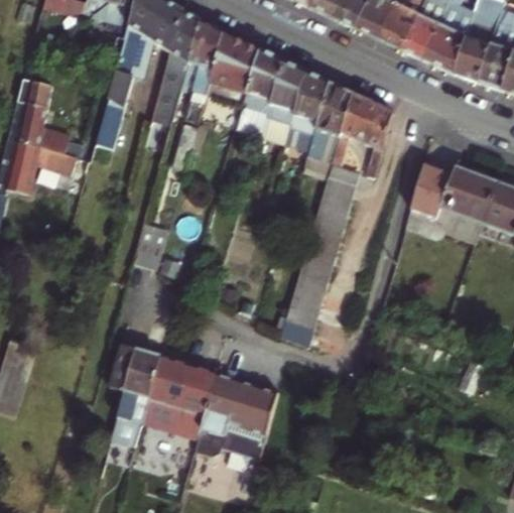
[(111,5),(112,0),(82,0),(42,0),(42,2),(94,16),(93,17),(111,5)]
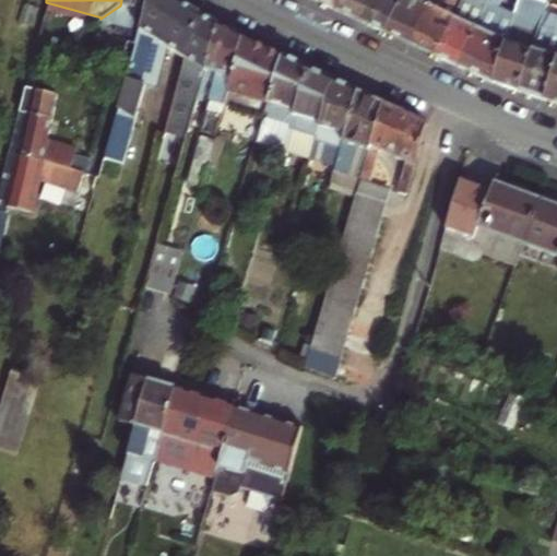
[(118,24),(107,61),(120,64),(137,8),(140,9),(144,10),(146,0),(121,0),(120,6),(101,19),(101,20),(118,24)]
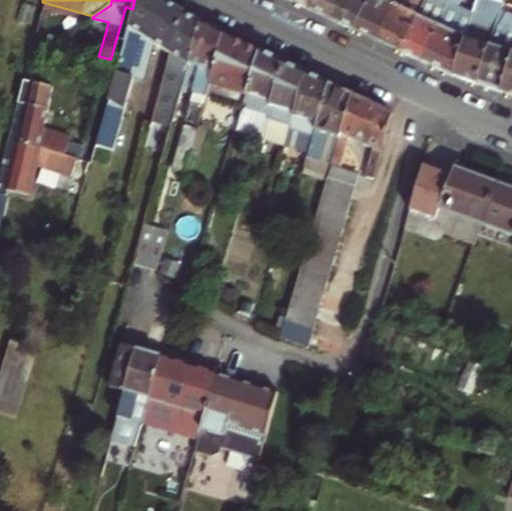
[(135,0),(133,9),(93,143),(110,148),(133,72),(126,71),(139,30),(154,40),(168,50),(180,8),(168,0),(135,0)]
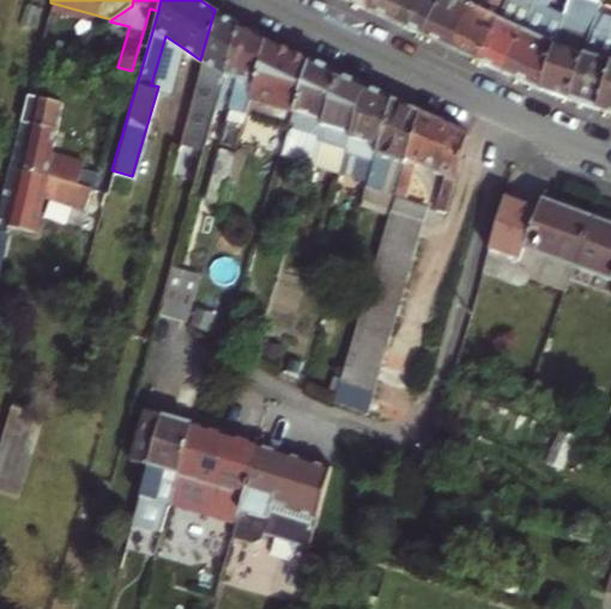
[(373,0),(369,8),(395,20),(405,0),(373,0)]
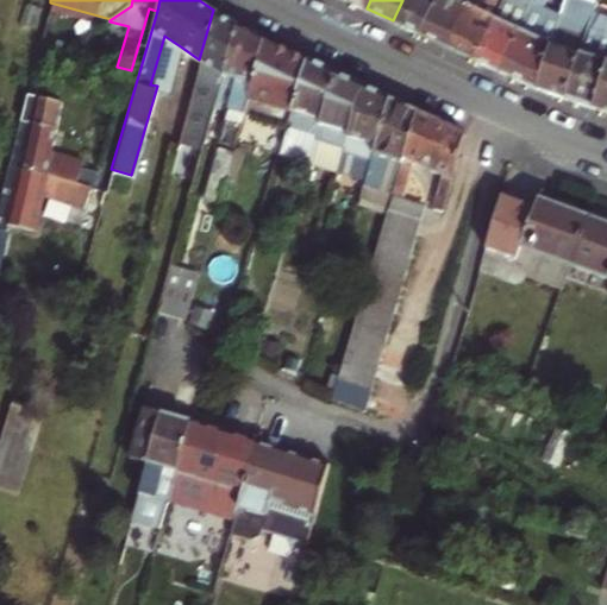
[(402,0),(393,20),(420,33),(435,0),(402,0)]
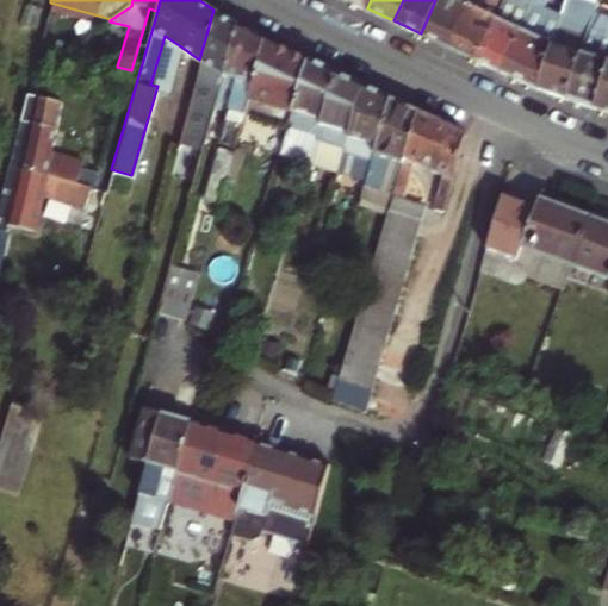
[(435,0),(421,33),(448,45),(469,0),(435,0)]
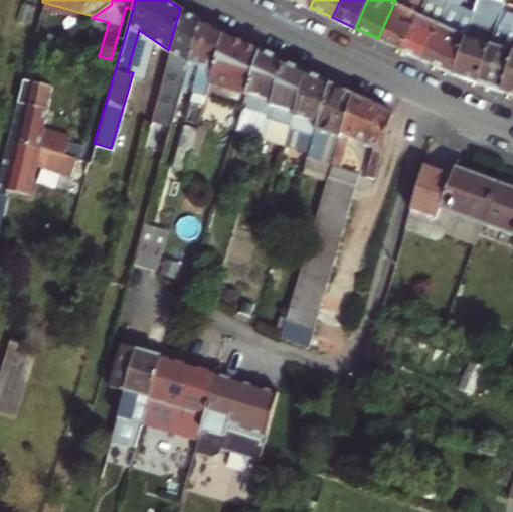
[(395,0),(378,38),(400,49),(423,0),(395,0)]
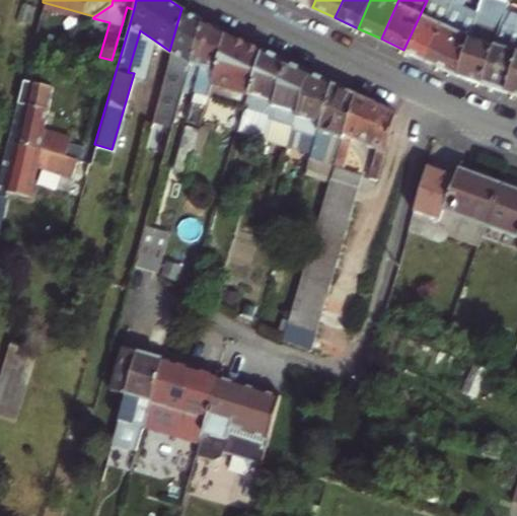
[(427,0),(403,50),(425,60),(450,0),(427,0)]
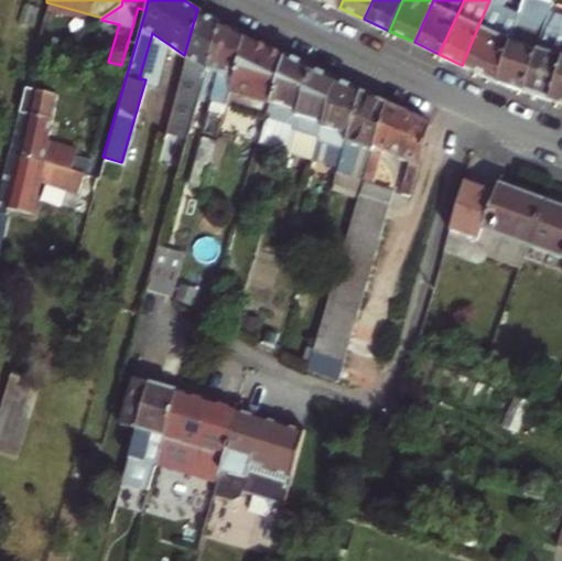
[(517,13),(501,7),(504,0),(489,0),(462,65),(495,79),(517,13)]
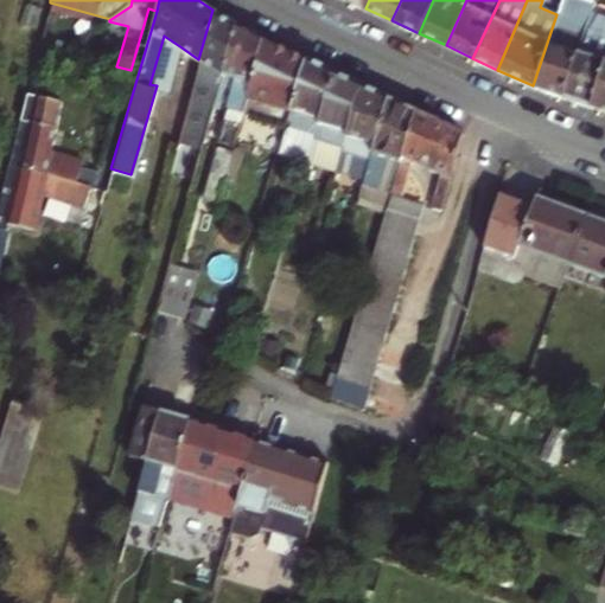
[(562,96),(588,8),(592,0),(560,0),(556,14),(533,85),(562,96)]
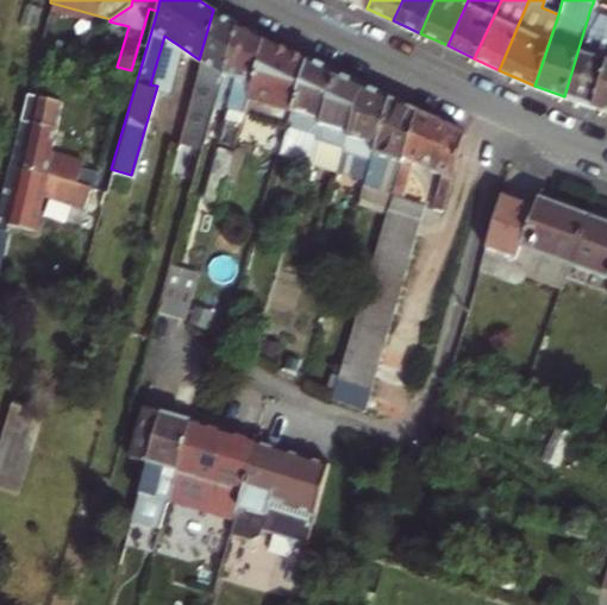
[(592,106),(606,57),(606,13),(590,8),(564,96),(592,106)]
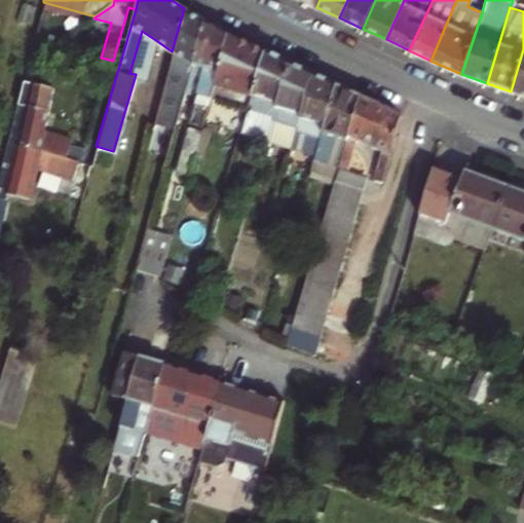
[(183,91),(185,85),(202,21),(184,8),(172,51),(153,120),(174,126),(183,91)]
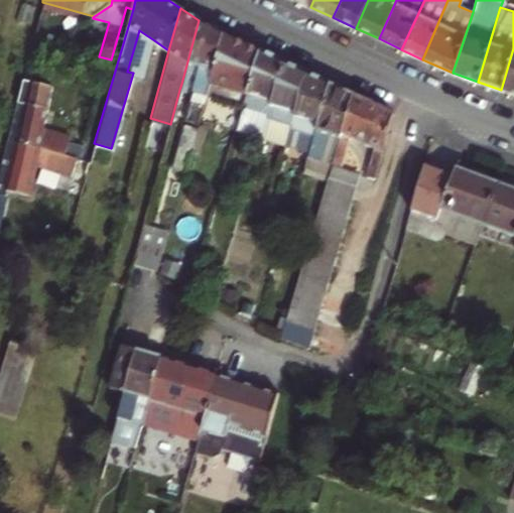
[(183,120),(198,124),(198,123),(206,94),(223,32),(199,20),(181,84),(194,87),(191,93),(183,120)]
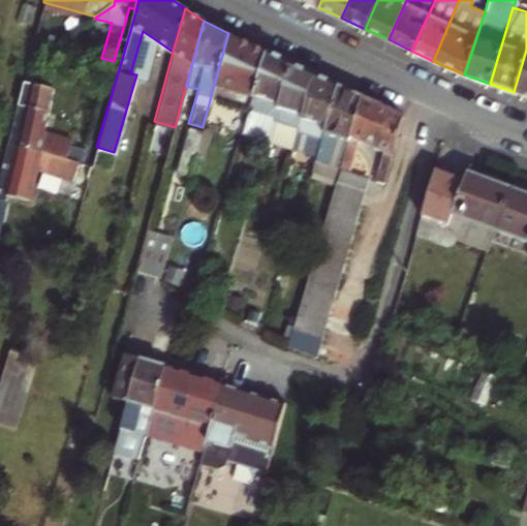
[(86,24),(81,28),(85,33),(90,30),(86,24)]
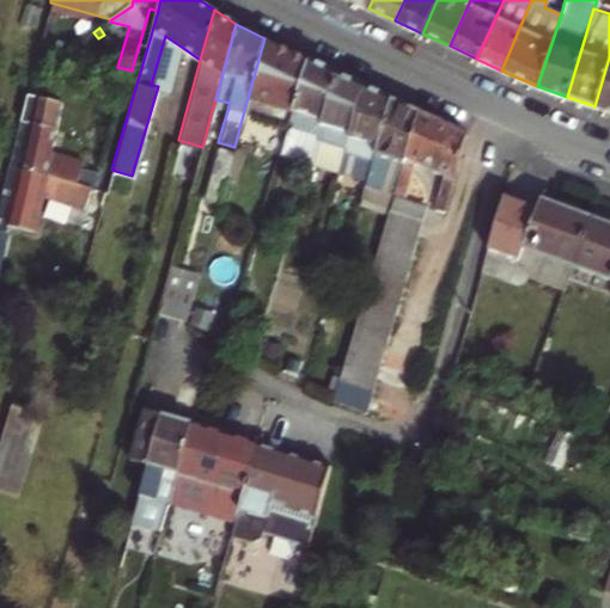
[(171,90),(183,48),(165,36),(151,85),(158,86),(171,90)]
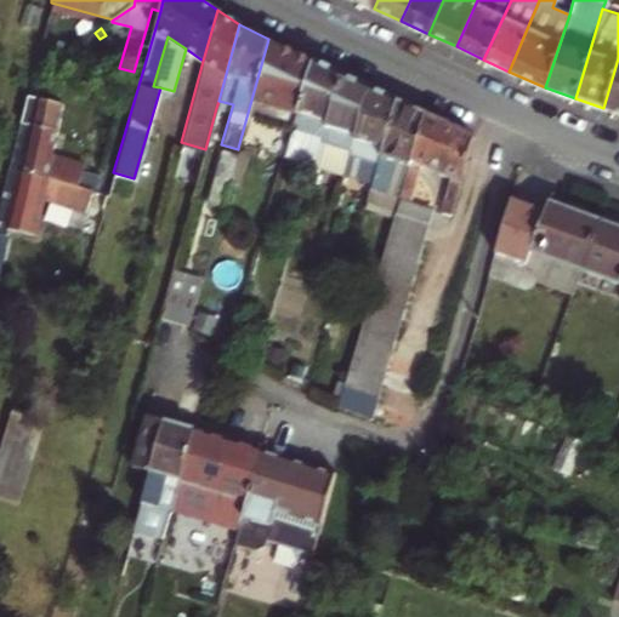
[(248,113),(291,126),(311,61),(268,39),(248,113)]
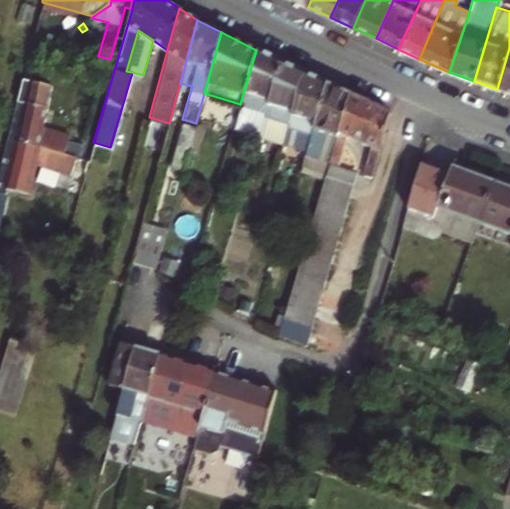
[(64,47),(69,33),(53,44),(64,47)]
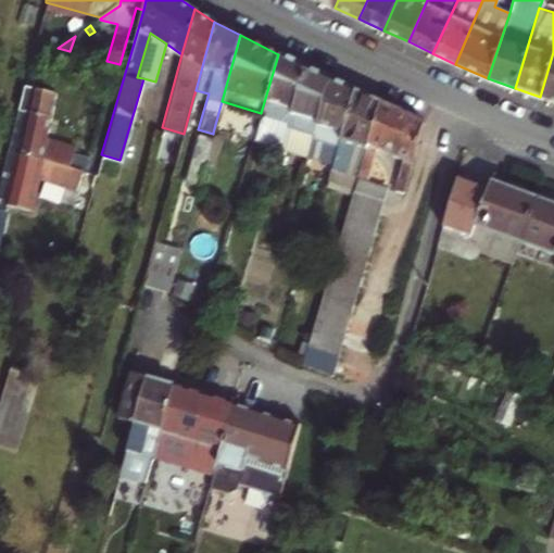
[(553,52),(540,97),(553,101),(553,52)]
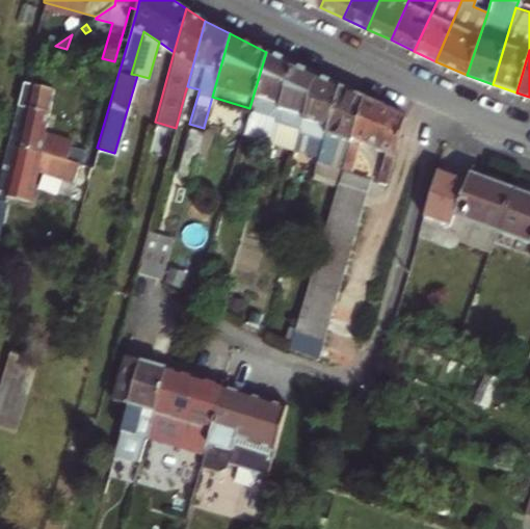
[(242,132),(269,140),(292,62),(267,51),(266,52),(249,108),(242,132)]
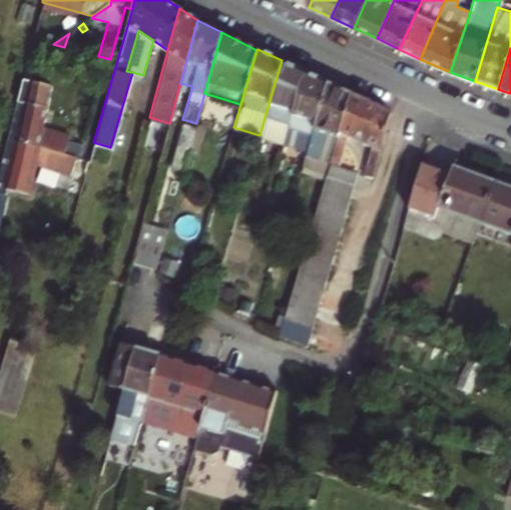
[(282,60),(260,135),(284,142),(305,70),(282,60)]
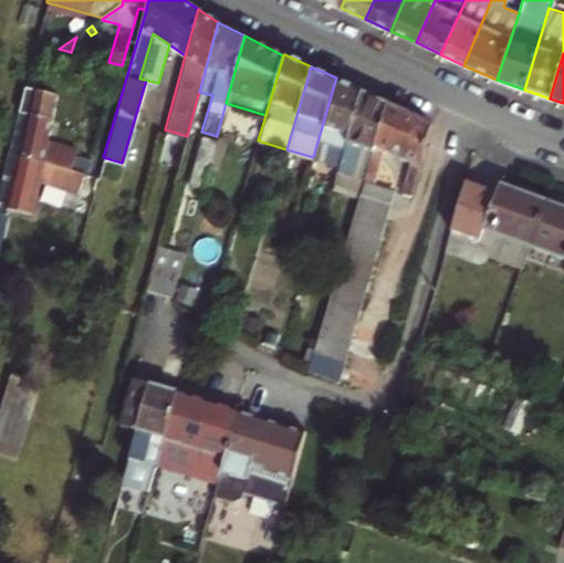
[(363,90),(336,77),(313,157),(340,165),(363,90)]
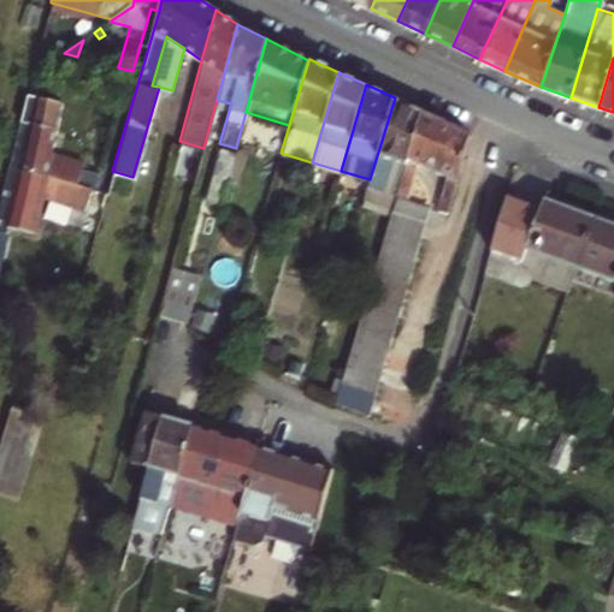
[(54,132),(62,101),(25,93),(7,165),(45,173),(49,152),(54,132)]
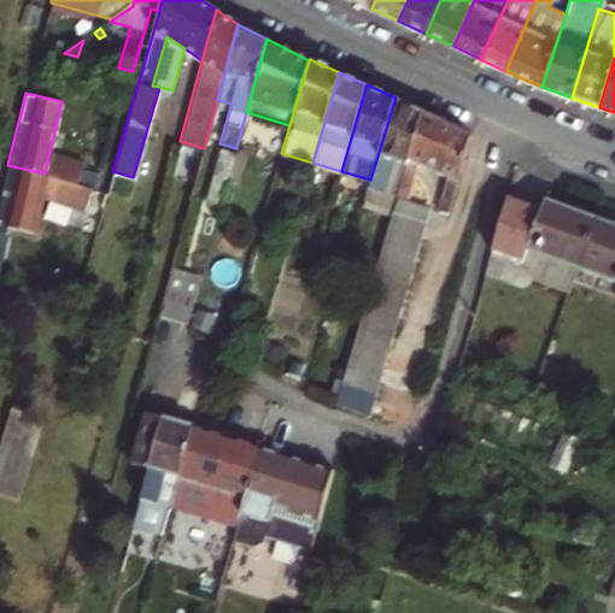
[(397,192),(421,110),(396,98),(370,180),(368,187),(396,196),(397,192)]
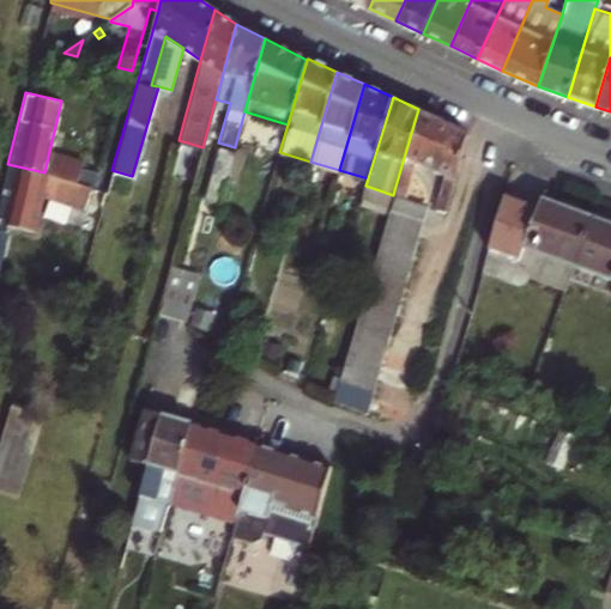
[(230,103),(216,99),(213,107),(228,110),(230,103)]
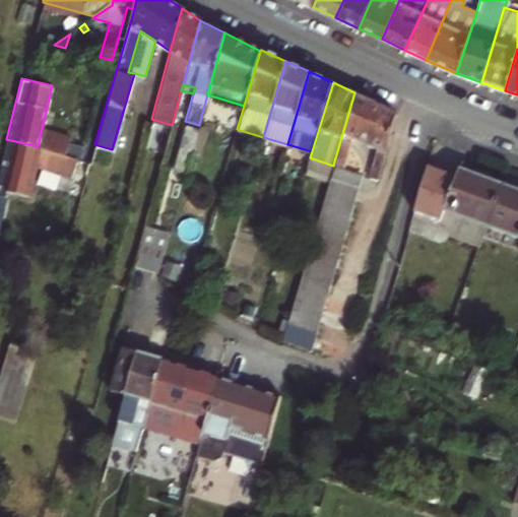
[(397,113),(354,92),(334,162),(342,165),(351,135),(377,147),(368,177),(377,181),(397,113)]
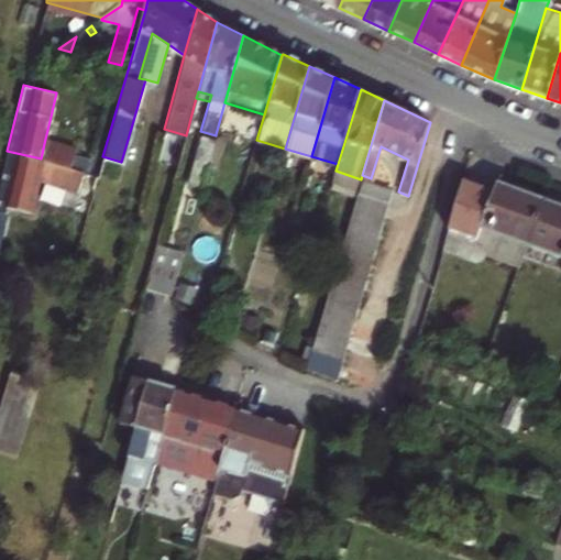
[(222,136),(216,134),(216,135),(215,140),(208,162),(215,164),(222,136)]
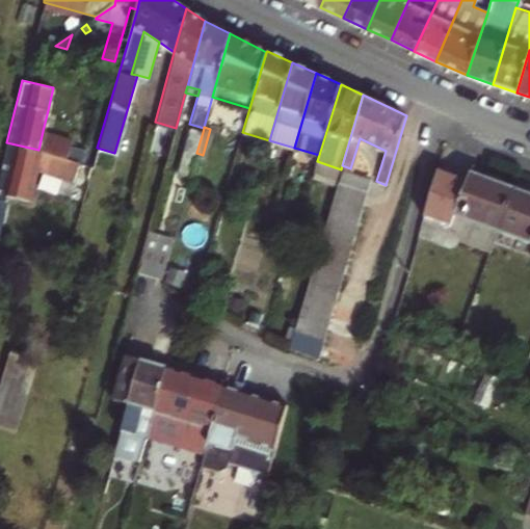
[(176,173),(190,177),(196,153),(203,132),(188,128),(176,173)]
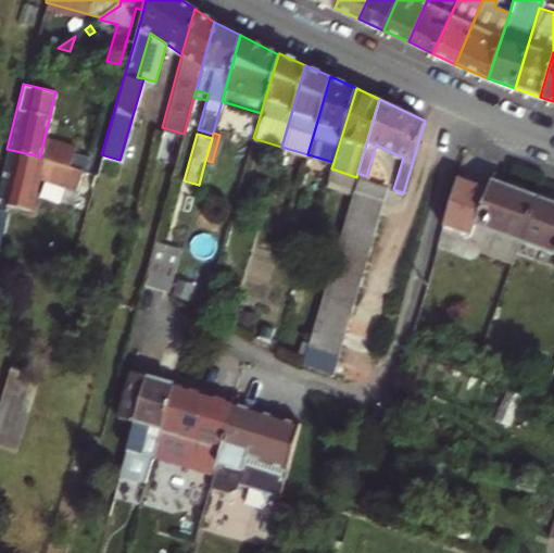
[(45,137),(40,156),(83,168),(85,162),(73,159),(76,146),(45,137)]
